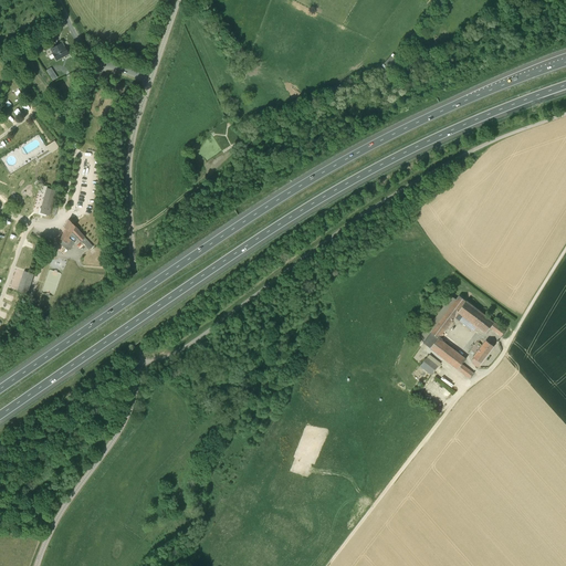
[(61,43),(56,45),(50,49),(56,61),(64,56),(64,55),(67,52),(64,46),(63,48),(61,43)]
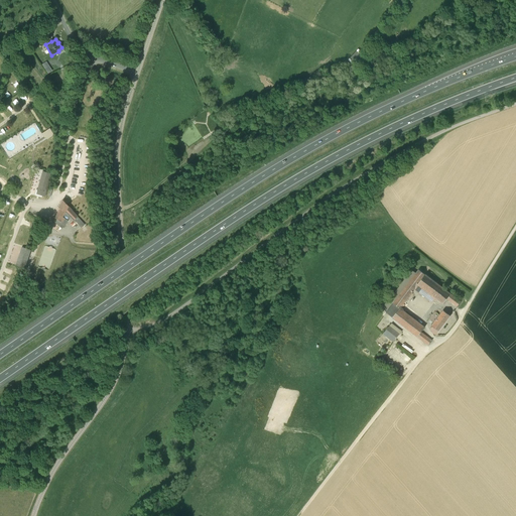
[(363,54),(359,49),(353,54),(357,59),(363,54)]
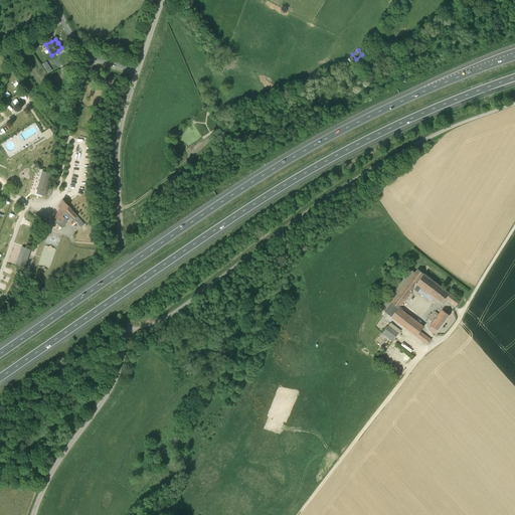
[(47,60),(42,62),(48,72),(52,69),(47,60)]
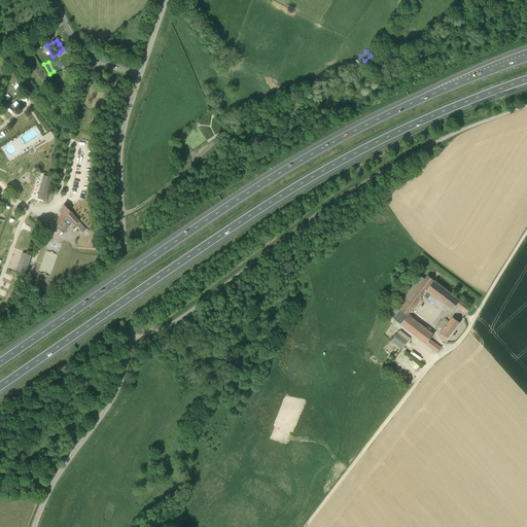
[(56,138),(50,131),(42,136),(45,140),(45,141),(46,140),(48,142),(56,138)]
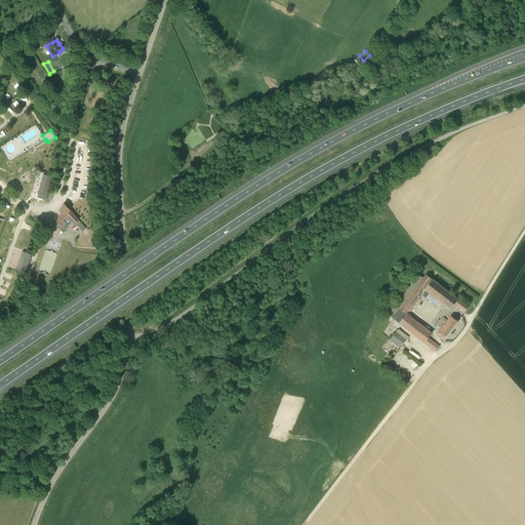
[(52,176),(47,175),(43,174),(42,178),(44,178),(40,193),(38,193),(37,197),(45,200),(52,176)]
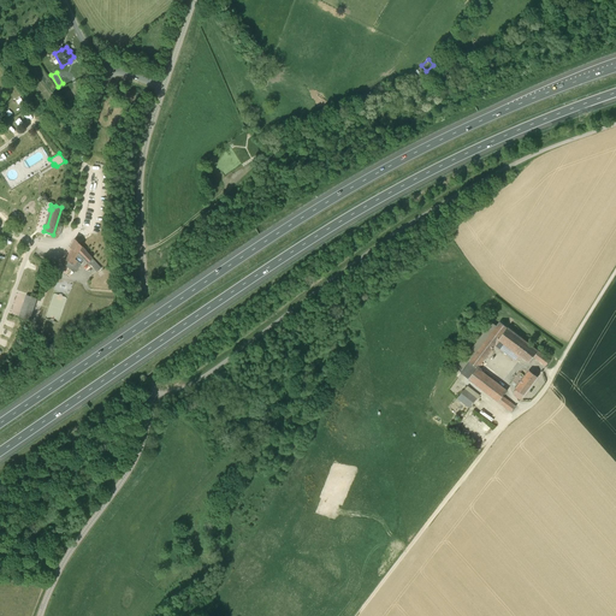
[(70,248),(72,249),(63,265),(76,272),(81,264),(86,260),(88,264),(89,261),(92,264),(90,265),(98,272),(101,268),(93,259),(93,258),(75,238),(75,240),(70,248)]
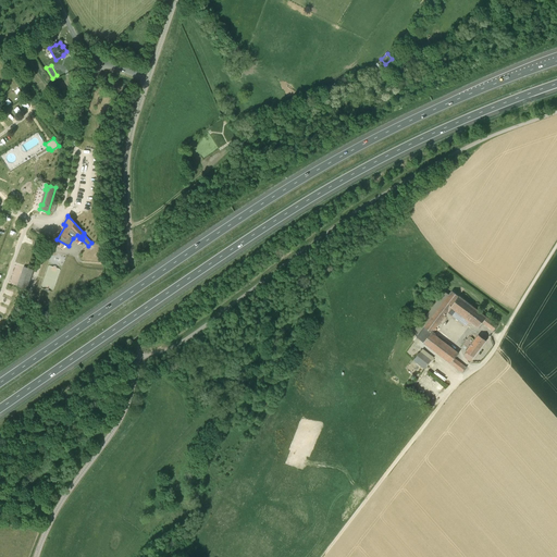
[(26,289),(33,270),(24,267),(16,286),(26,289)]
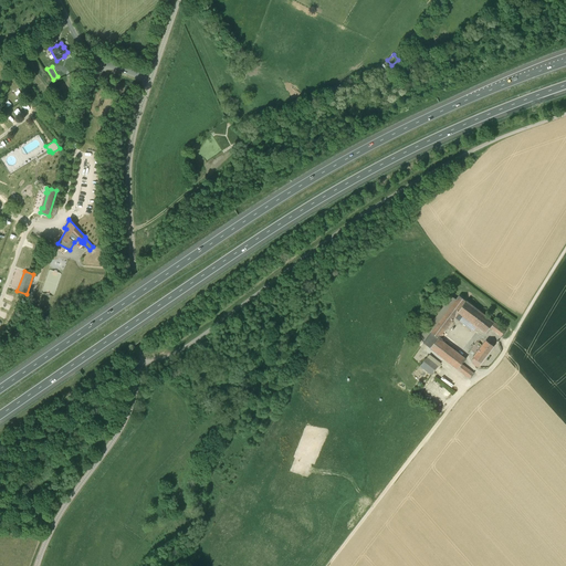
[(490,328),(502,337),(502,336),(506,331),(500,326),(467,301),(460,295),(423,343),(431,348),(470,378),(473,374),(474,373),(473,373),(462,364),(465,358),(442,341),(443,339),(440,337),(456,317),(474,332),(479,327),(486,333),(490,328)]
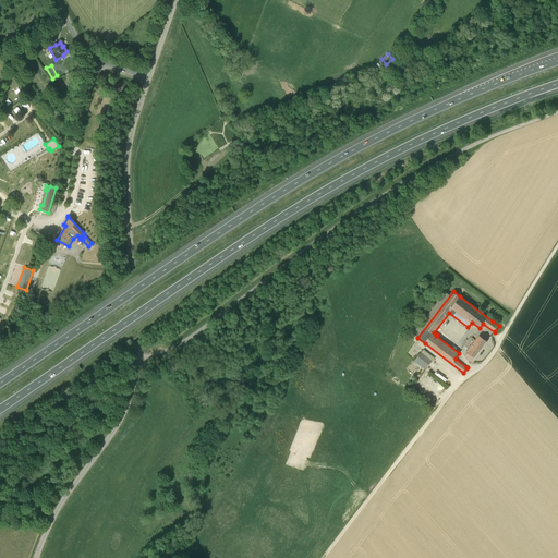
[(43,305),(35,304),(34,313),(41,315),(43,305)]
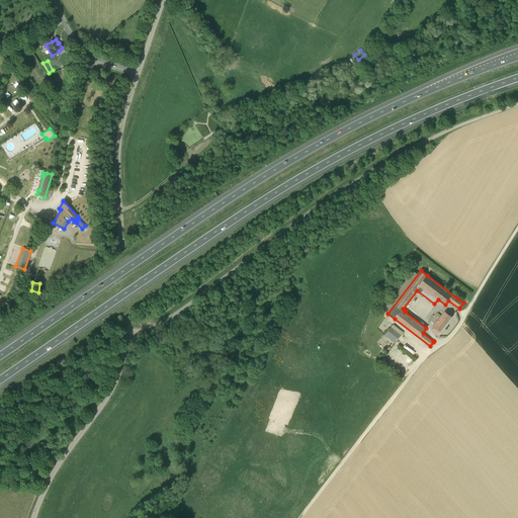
[(434,332),(433,333),(437,336),(452,317),(445,312),(433,327),(434,328),(432,330),(434,332)]
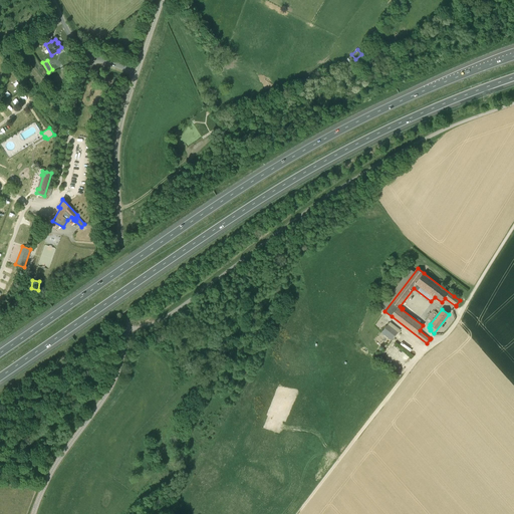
[(401,330),(391,321),(381,332),(392,340),(399,332),(401,330)]
